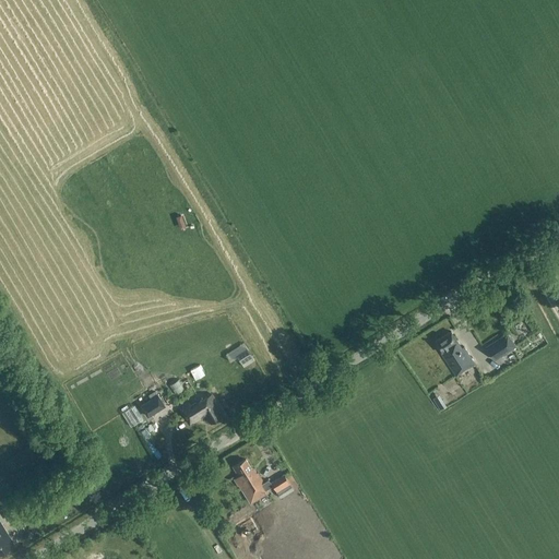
[(451,332),(435,342),(456,376),(475,364),(464,347),(462,348),(451,332)]
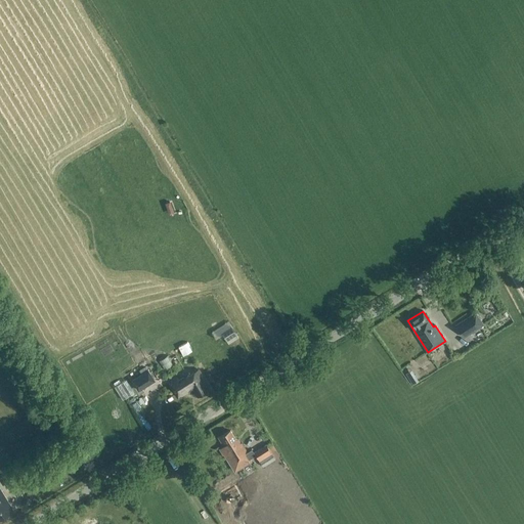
[(464,338),(483,324),(476,312),(455,325),(464,338)]
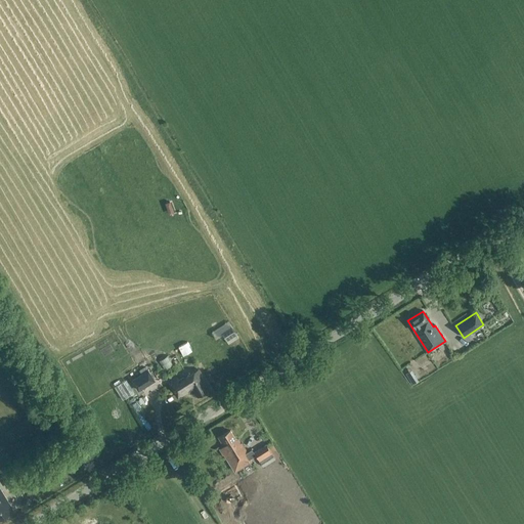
[(167,358),(176,365),(180,361),(171,353),(167,358)]
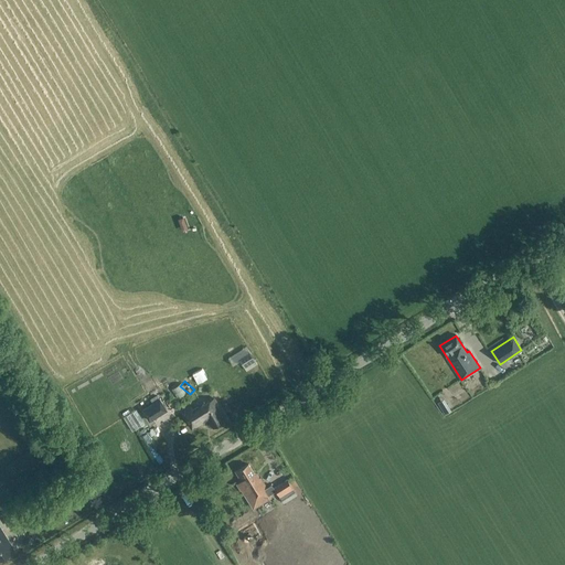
[(159,398),(159,400),(157,395),(150,400),(151,404),(141,411),(149,423),(167,412),(159,398)]
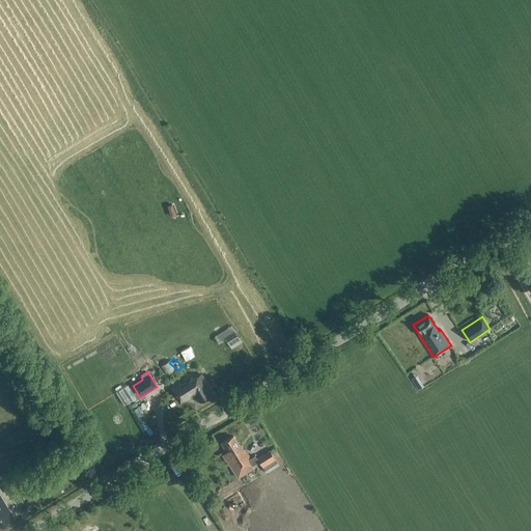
[(187,378),(171,387),(182,402),(196,394),(201,401),(213,394),(200,374),(189,382),(187,378)]
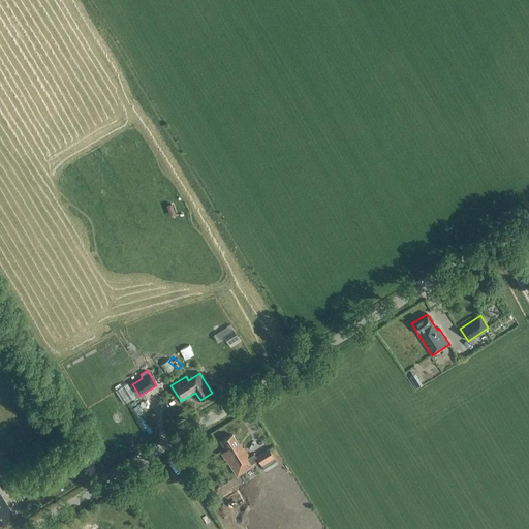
[(242,449),(232,435),(220,443),(226,452),(221,455),(225,461),(226,460),(238,477),(254,467),(252,464),(257,460),(254,456),(250,458),(244,448),(242,449)]
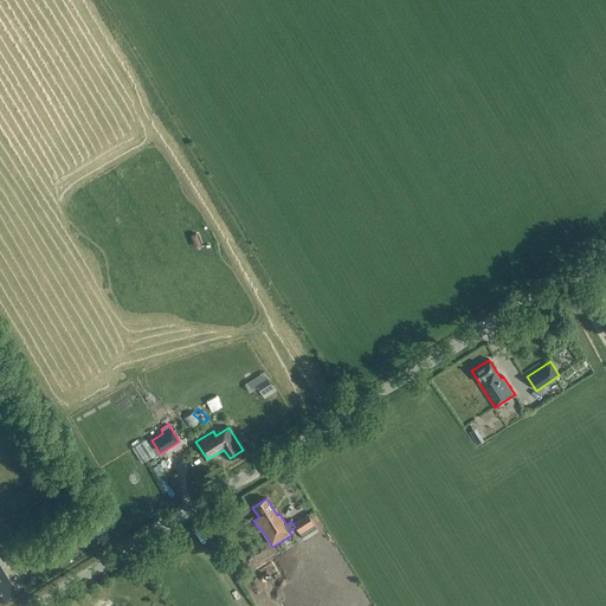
[(320,533),(318,530),(323,528),(314,511),(308,515),(294,523),(305,541),(320,533)]
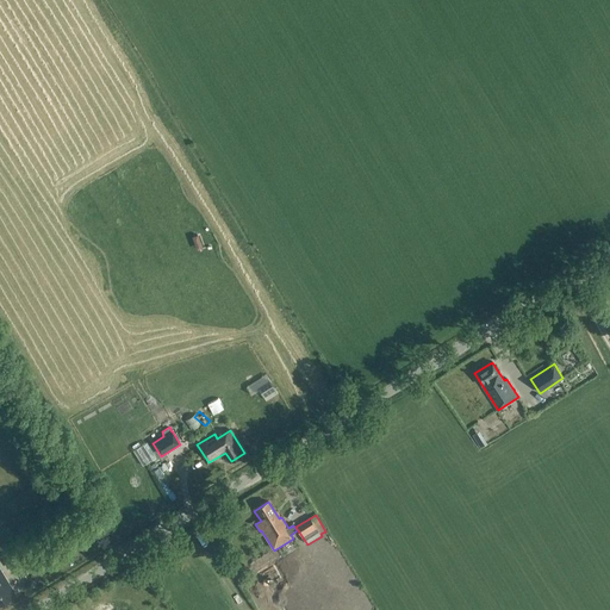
[(0,570),(0,604),(16,596),(0,570)]
